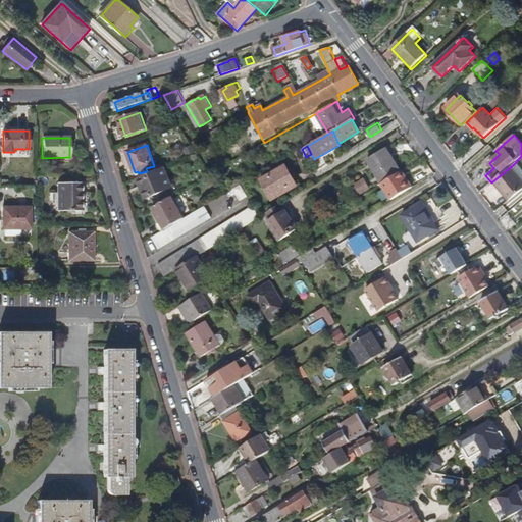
[(401,171),(386,147),(364,161),(378,186),(380,185),(401,171)]
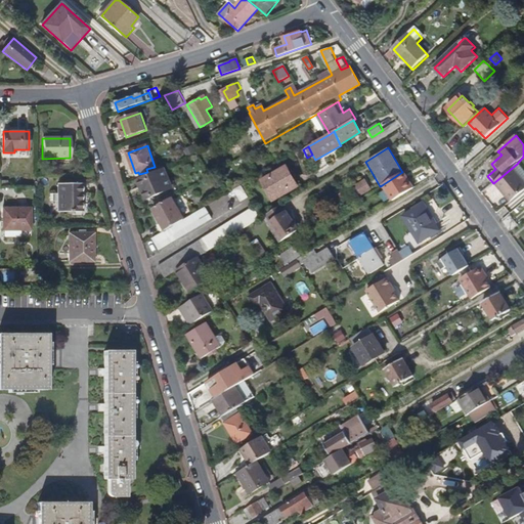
[(523,172),(517,164),(511,169),(523,183),(523,172)]
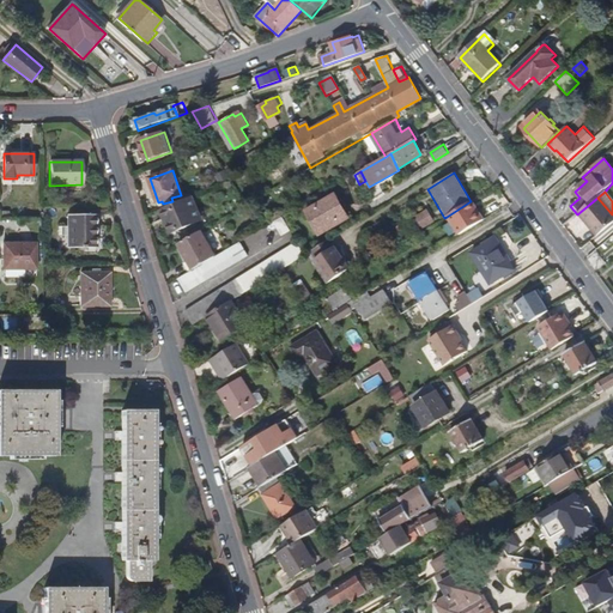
[(320,232),(350,217),(338,194),(308,210),(320,232)]
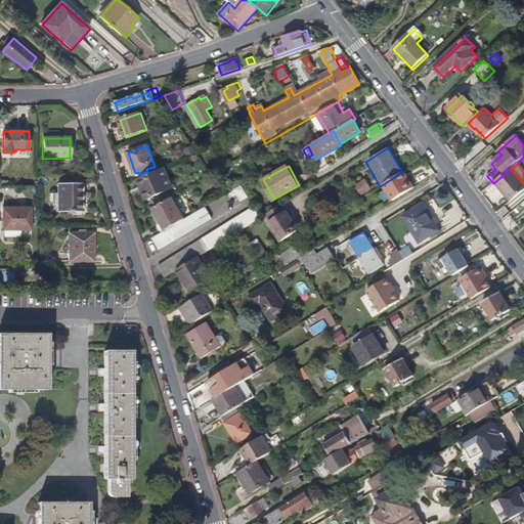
[(173,187),(165,168),(138,179),(141,186),(143,185),(148,198),(173,187)]
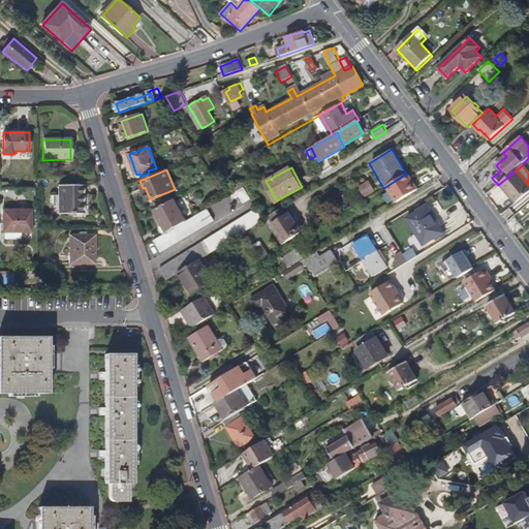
[(515,206),(528,192),(528,185),(516,170),(498,185),(515,206)]
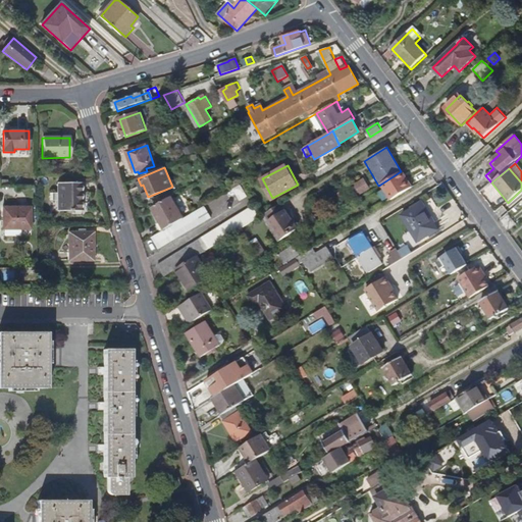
[(411,189),(401,171),(380,185),(390,201),(411,189)]
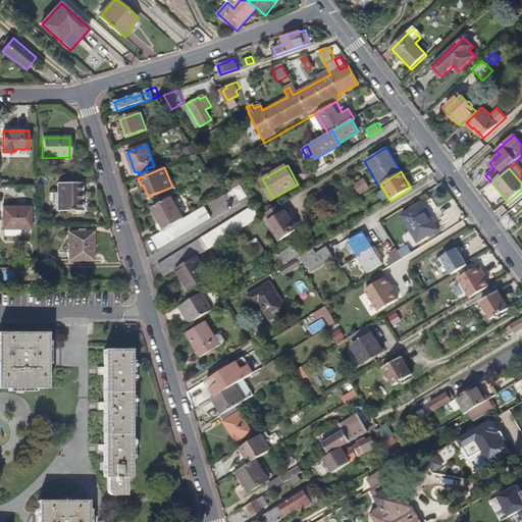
[(370,187),(364,177),(355,184),(356,186),(350,189),(354,195),(360,192),(370,187)]
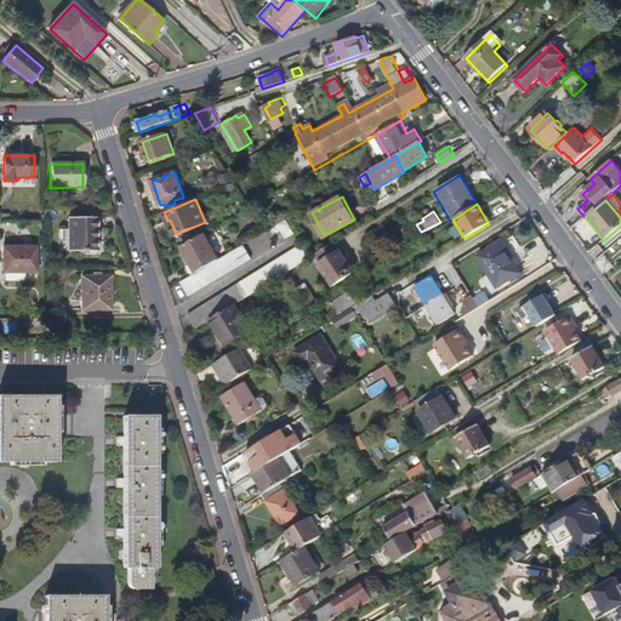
[(97,251),(97,217),(69,217),(69,231),(69,239),(69,251),(97,251)]
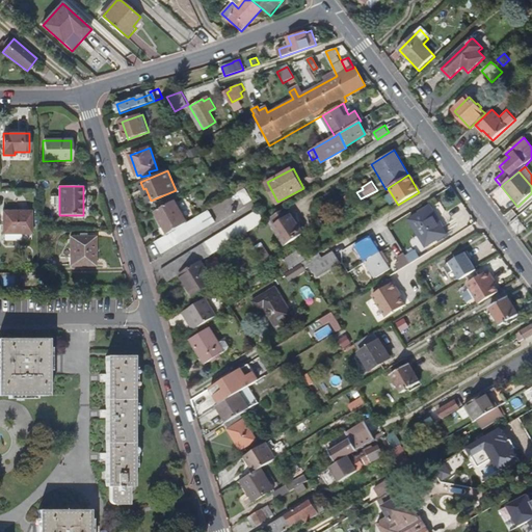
[(253,200),(246,187),(238,192),(244,204),(253,200)]
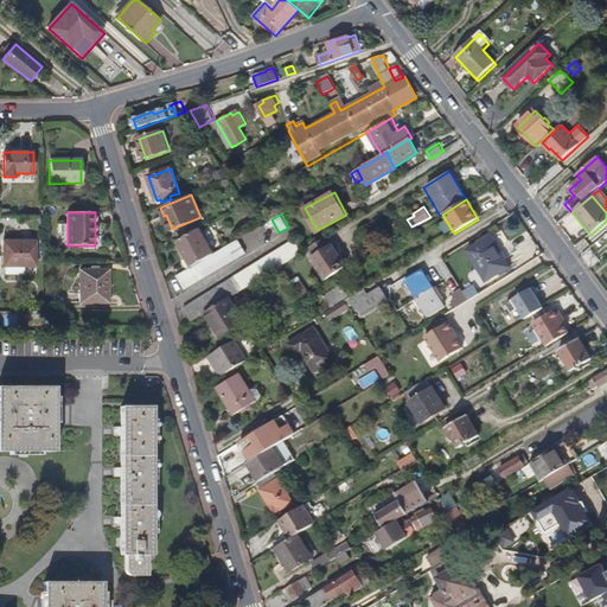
[(215,254),(199,228),(177,241),(192,267),(215,254)]
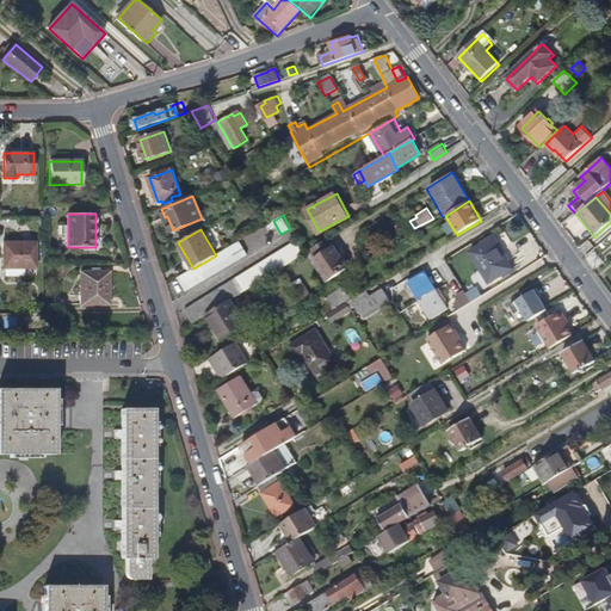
[(511,267),(492,236),(469,251),(488,281),(511,267)]
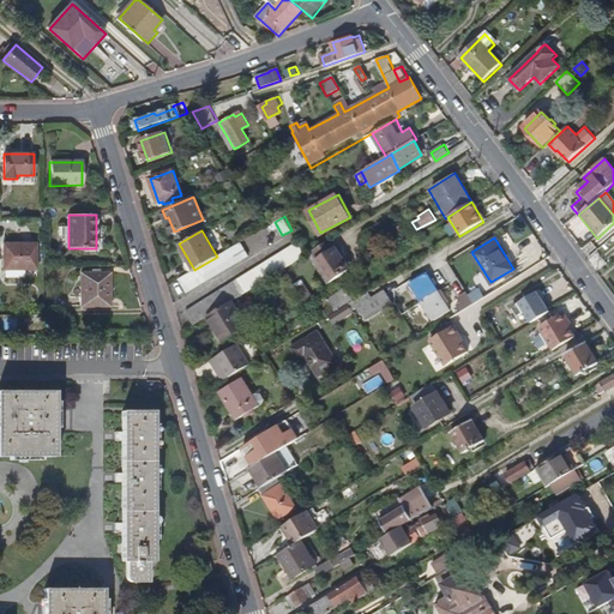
[(349,269),(330,239),(313,250),(318,259),(315,260),(329,282),(349,269)]
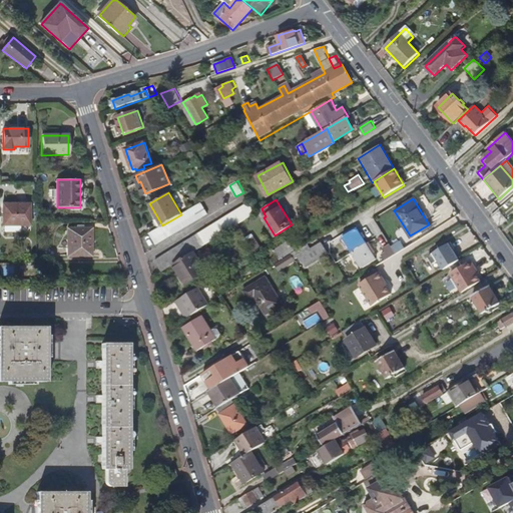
[(193,251),(254,213),(248,201),(154,261),(161,272),(172,265),(193,251)]
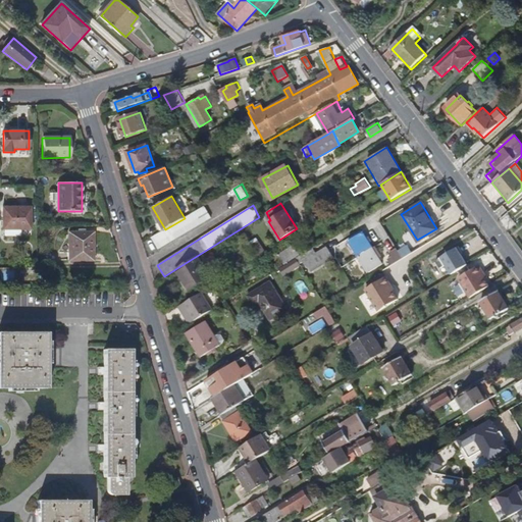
[(158,249),(211,217),(205,206),(185,218),(165,229),(152,238),(158,249)]
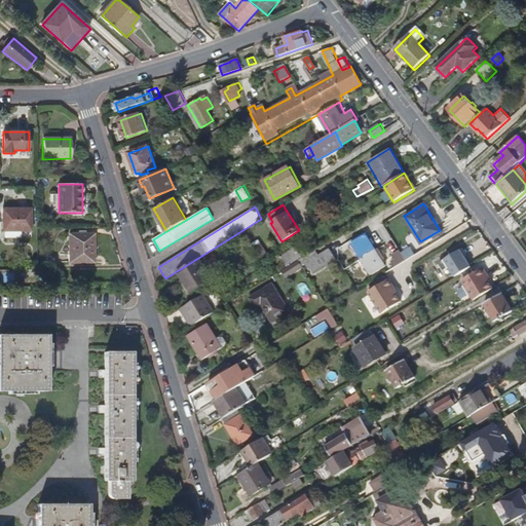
[(28,230),(28,209),(4,209),(3,230),(28,230)]
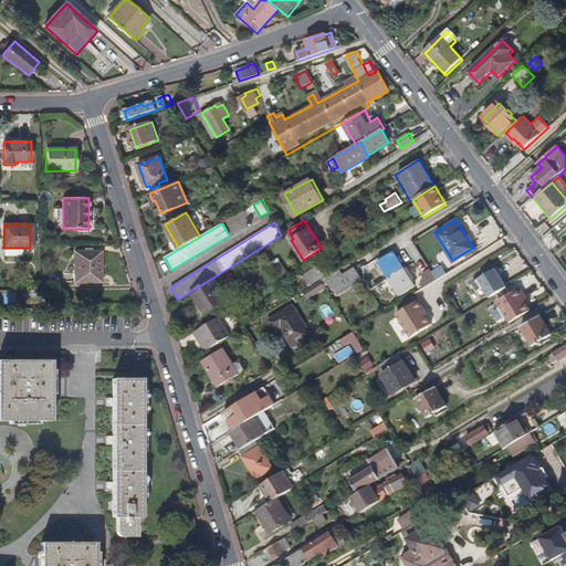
[(102,283),(102,253),(91,253),(84,253),(75,253),(75,283),(102,283)]
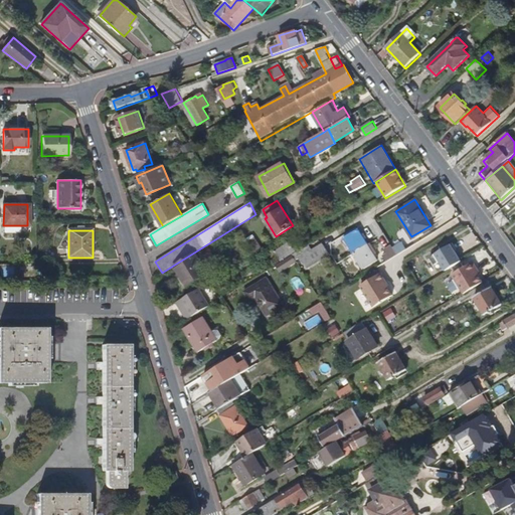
[(377,261),(358,230),(346,238),(365,269),(377,261)]
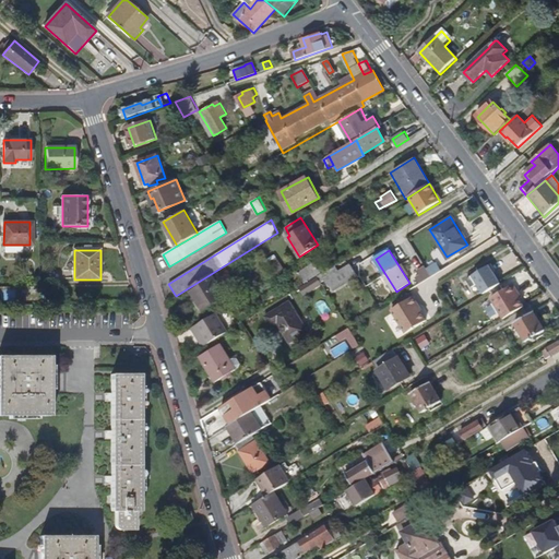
[(305,282),(322,271),(316,261),(298,272),(305,282)]
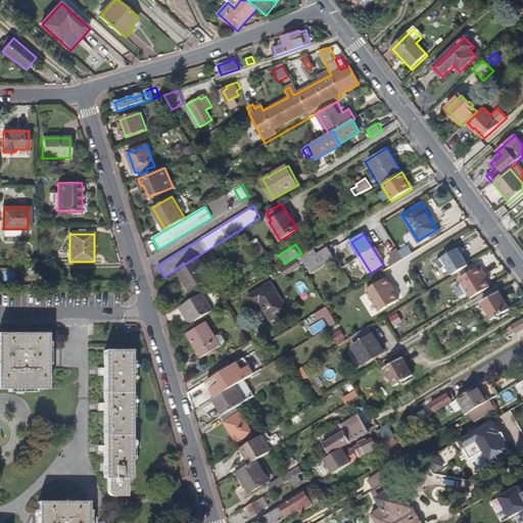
[(334,257),(328,247),(327,247),(303,262),(306,266),(308,265),(313,272),(334,258),(334,257)]
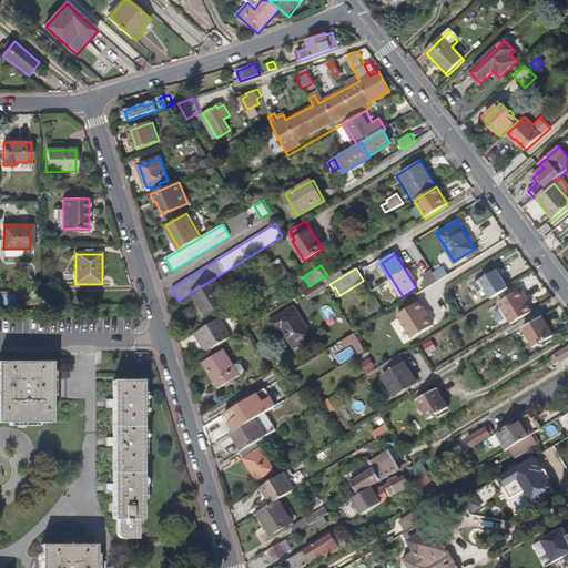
[(509,287),(498,270),(476,283),(480,291),(486,288),(492,298),(509,287)]
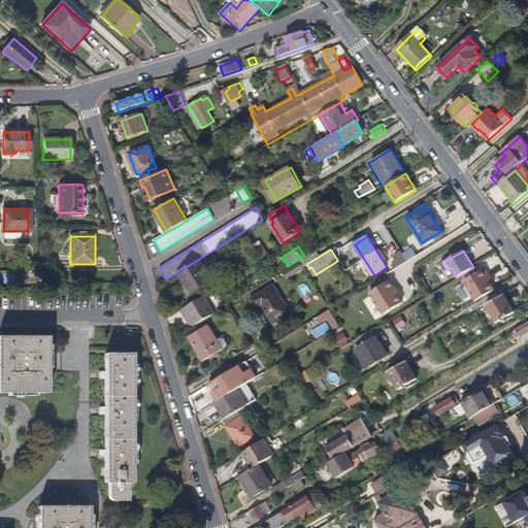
[(407,261),(401,252),(396,255),(398,258),(392,262),(396,268),(407,261)]
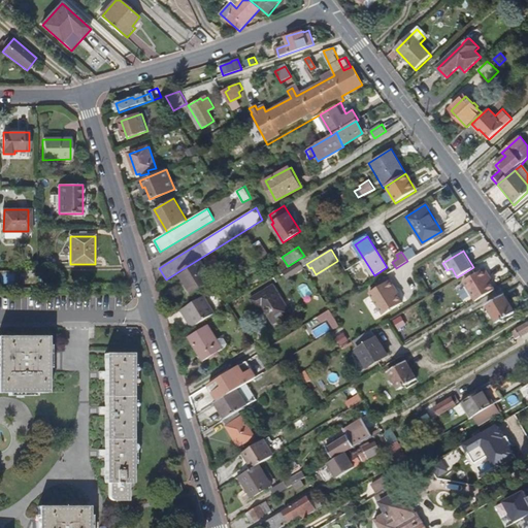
[(191,294),(212,281),(199,259),(177,272),(191,294)]
